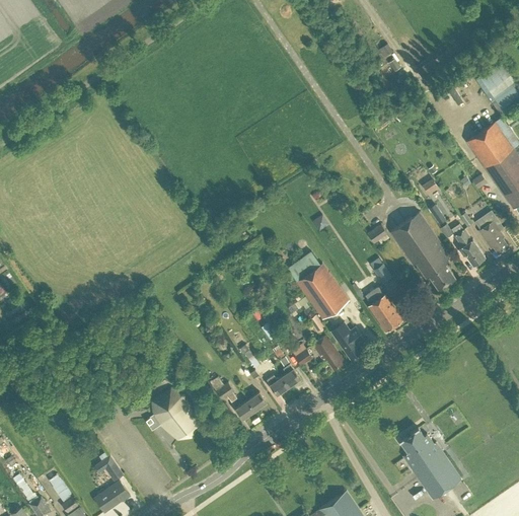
[(386,45),(377,51),(383,59),(391,53),(386,45)]
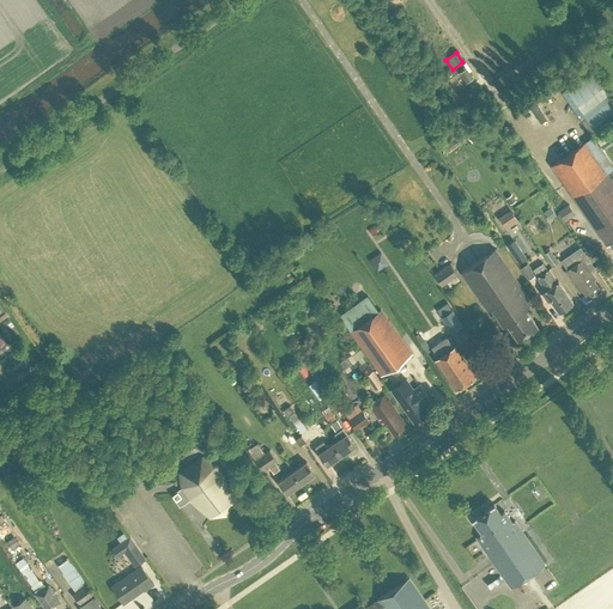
[(513,72),(492,85),(498,93),(501,97),(520,85),(513,72)]
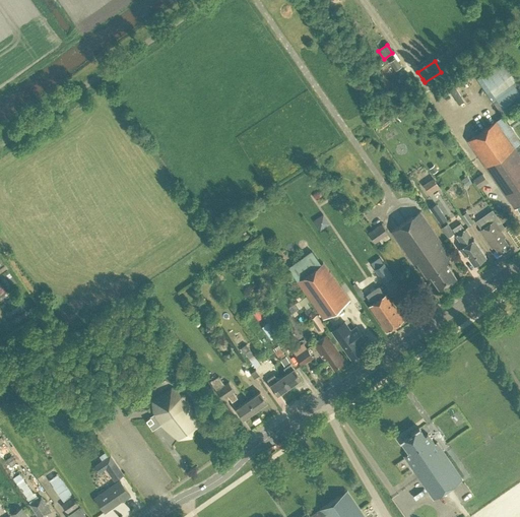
[(477,78),(503,116),(519,104),(519,101),(496,66),(477,78)]
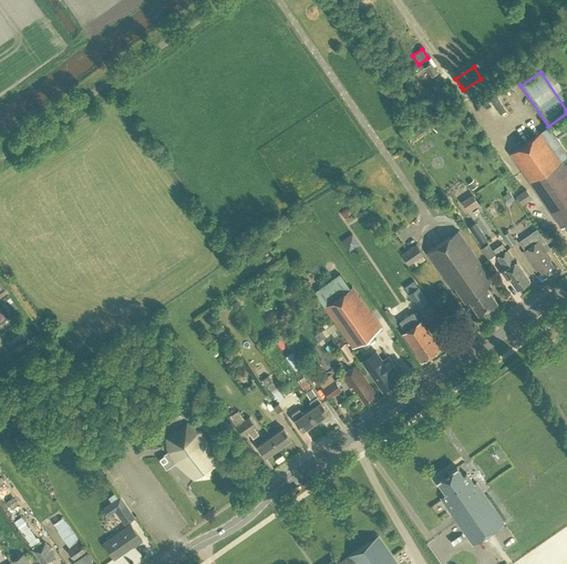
[(494,84),(503,95),(508,92),(500,80),(494,84)]
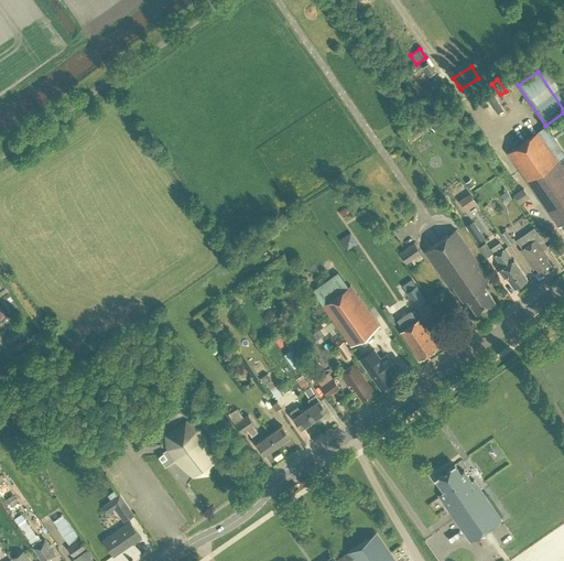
[(429,127),(434,135),(447,125),(442,117),(429,127)]
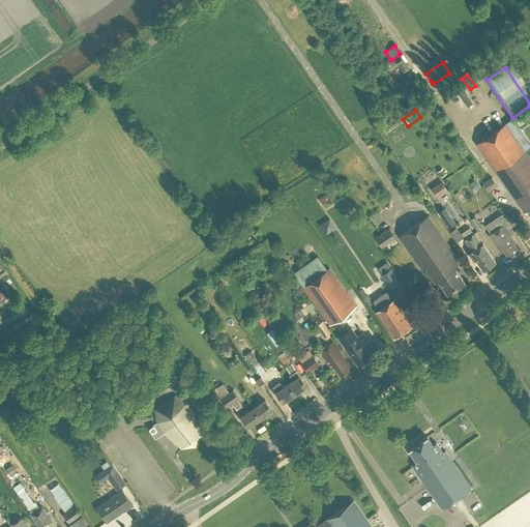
[(523,117),(516,122),(522,130),(529,125),(523,117)]
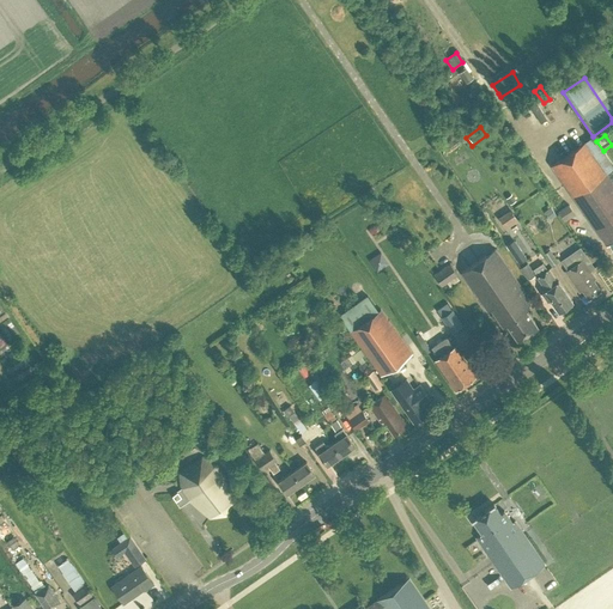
[(612,243),(612,186),(584,145),(551,168),(607,248),(612,243)]
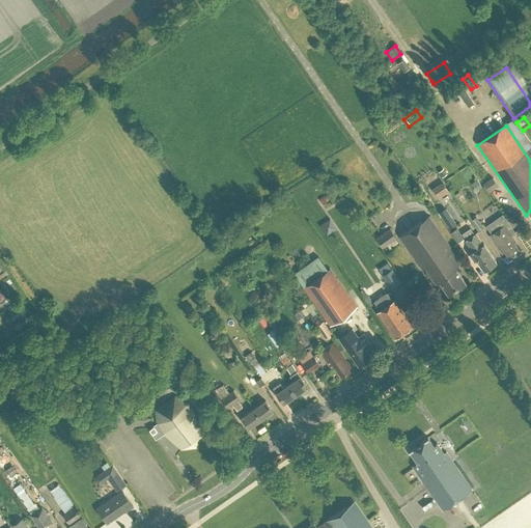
[(443,185),(432,192),(439,201),(449,194),(443,185)]
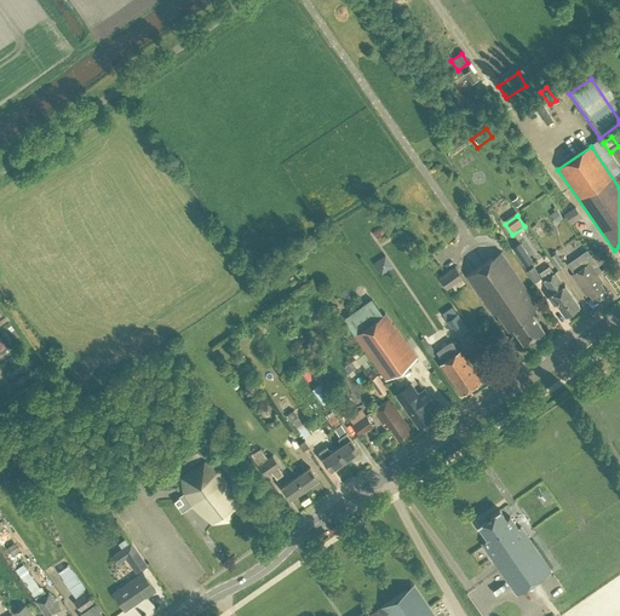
[(520,246),(512,251),(526,269),(532,264),(520,246)]
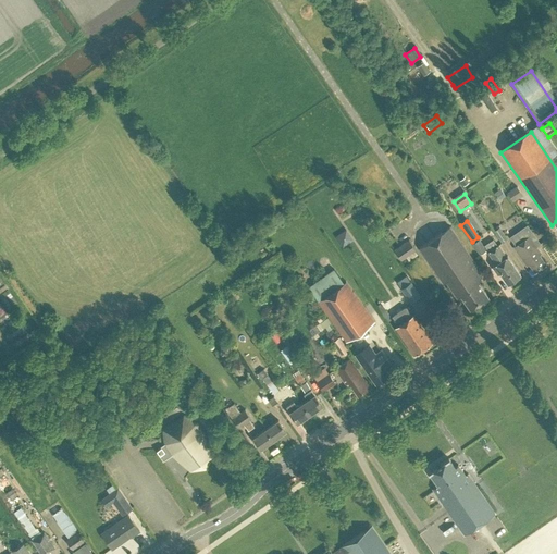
[(495,232),(503,244),(508,239),(500,228),(495,232)]
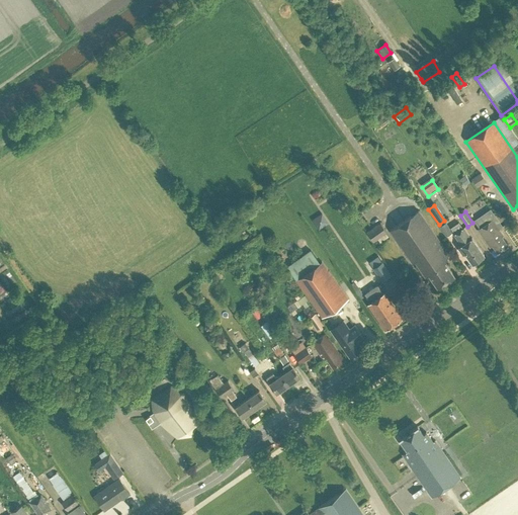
[(426,278),(429,276),(438,289),(454,277),(445,264),(449,257),(418,212),(390,233),(413,265),(416,263),(426,278)]
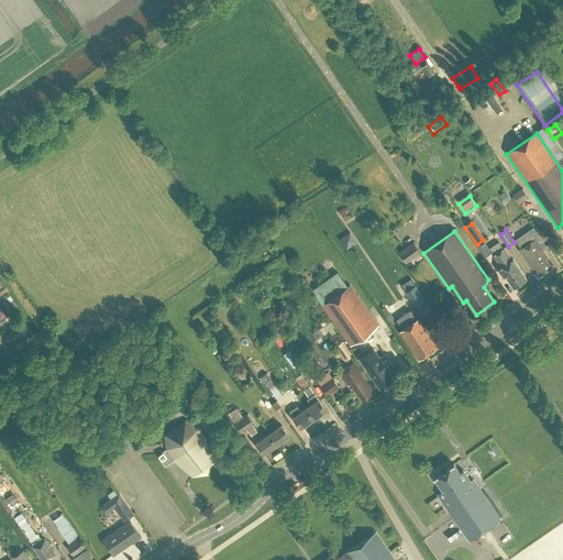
[(536,268),(540,275),(552,267),(545,257),(548,256),(536,239),(519,251),(532,271),(536,268)]
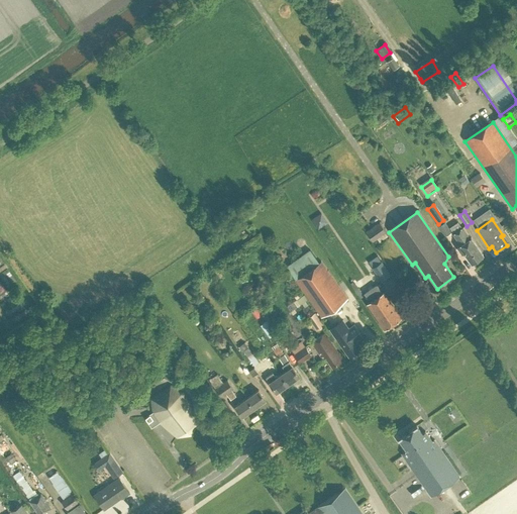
[(380,238),(382,240),(388,236),(386,233),(387,233),(380,223),(367,232),(373,242),(380,238)]
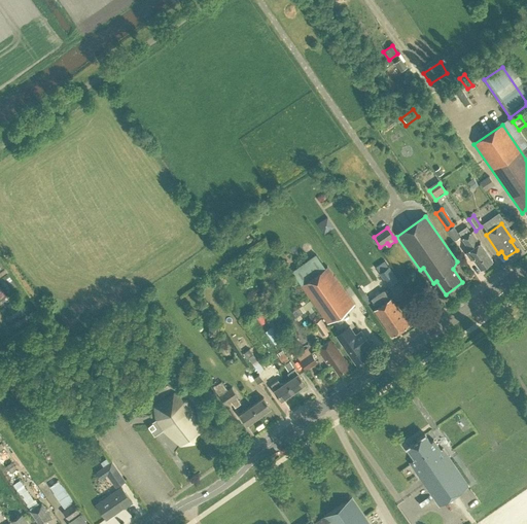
[(454,229),(448,233),(455,243),(460,239),(454,229)]
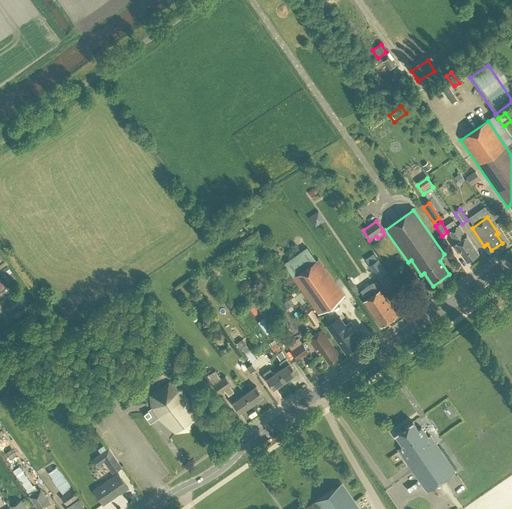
[(449,233),(456,244),(453,246),(458,254),(460,252),(467,262),(472,258),(474,259),(477,256),(477,253),(466,237),(465,238),(458,227),(449,233)]
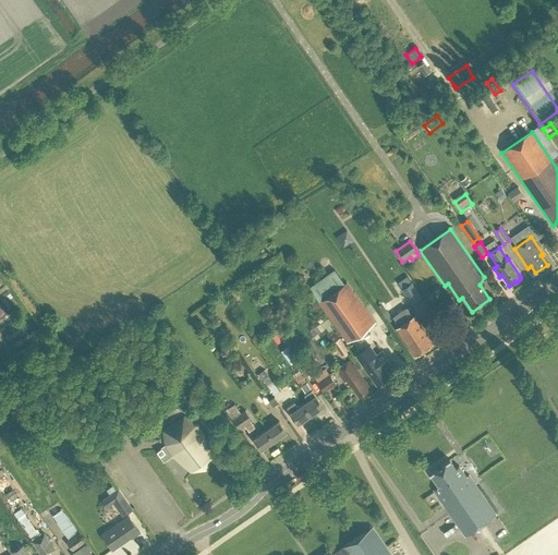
[(270,277),(279,288),(284,284),(277,273),(270,277)]
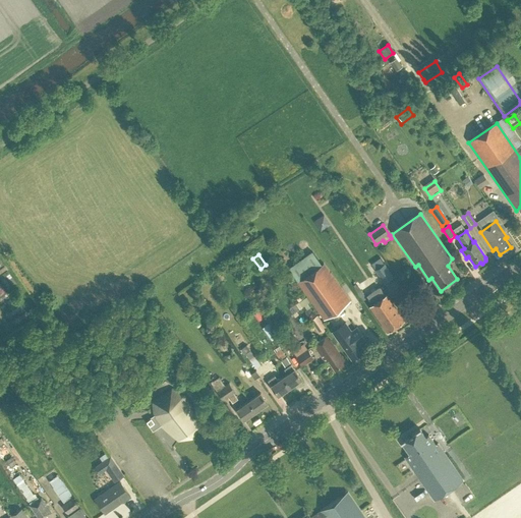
[(350,303),(324,266),(298,283),(325,322),(350,303)]
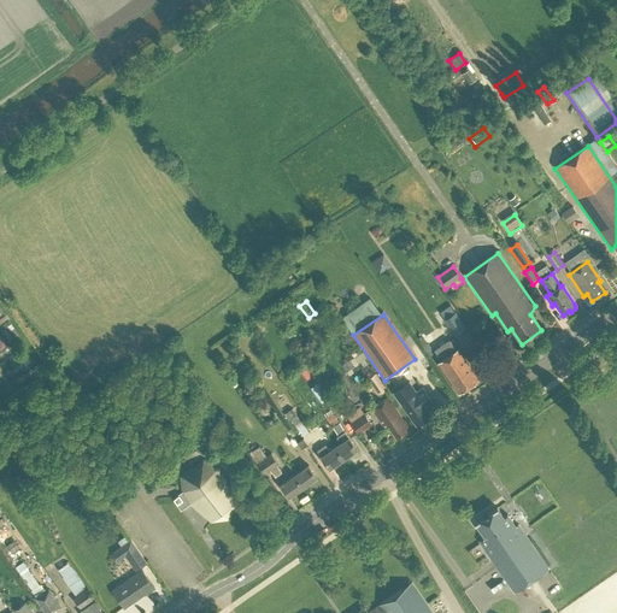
[(454,314),(444,322),(456,337),(465,330),(454,314)]
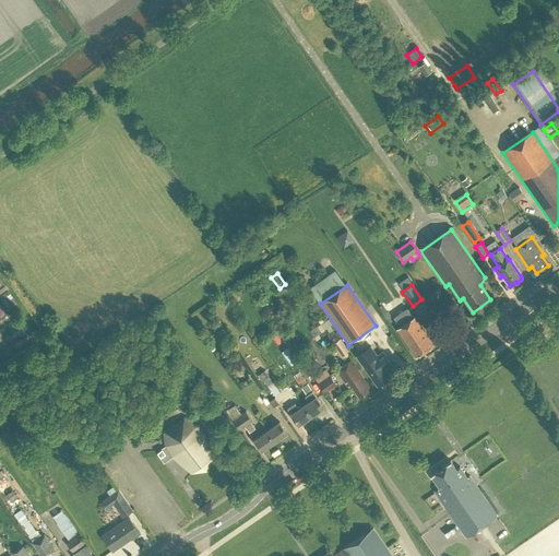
[(393,320),(400,329),(396,331),(416,358),(433,346),(408,309),(393,320)]
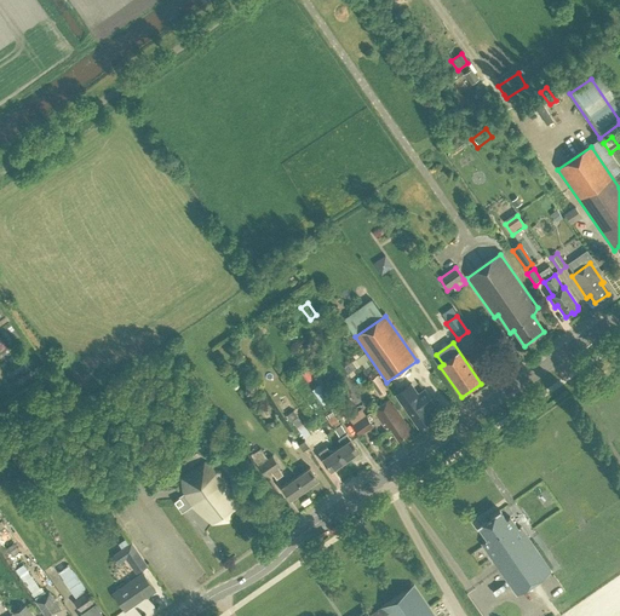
[(346,370),(350,376),(363,367),(367,372),(372,368),(368,363),(371,362),(367,356),(346,370)]
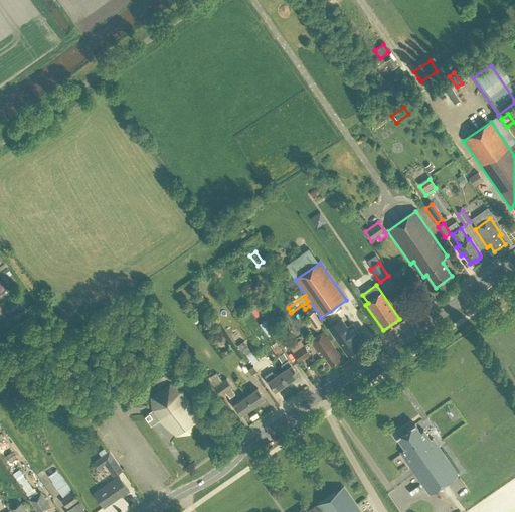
[(255,306),(249,311),(255,319),(262,315),(255,306)]
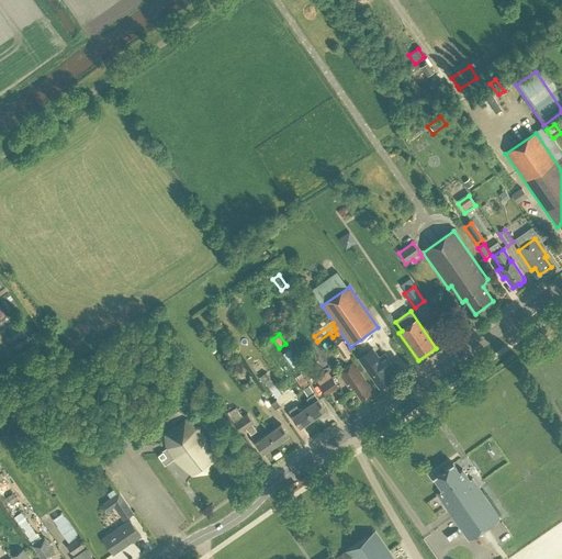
[(344,345),(337,349),(347,361),(352,357),(344,345)]
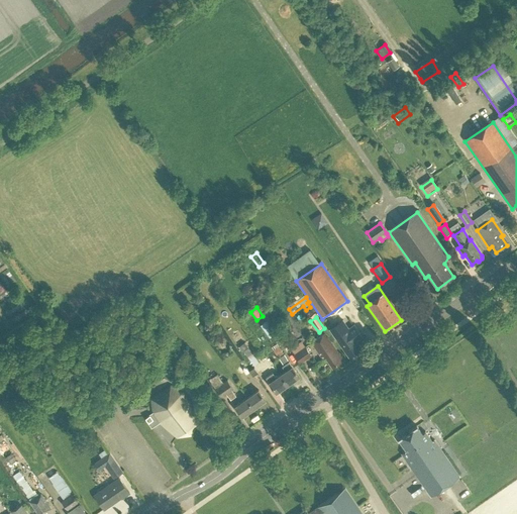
[(268,322),(262,326),(270,338),(276,334),(268,322)]
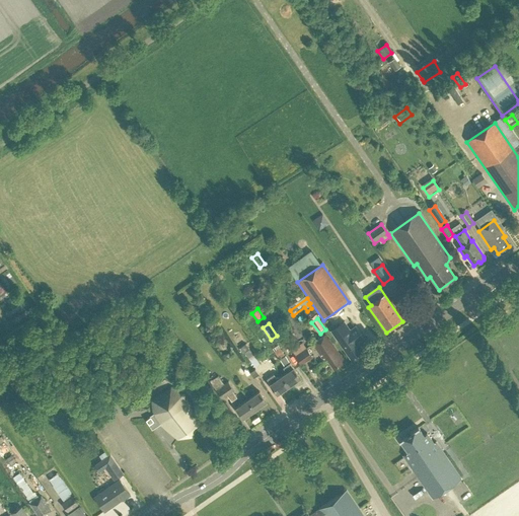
[(341,325),(331,332),(338,341),(350,359),(363,351),(357,342),(363,338),(356,327),(346,335),(344,332),(345,332),(341,325)]
